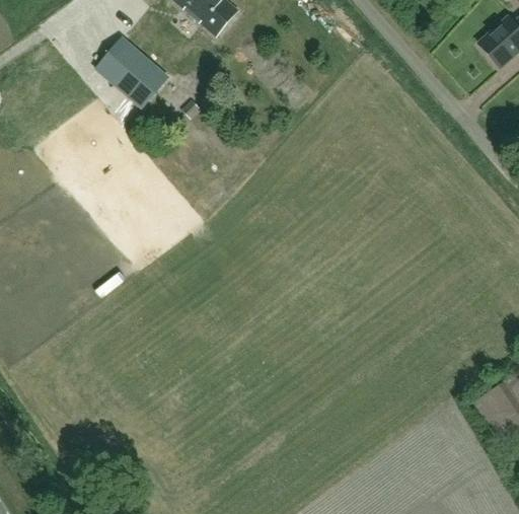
[(237,9),(226,0),(178,0),(203,20),(217,32),(237,9)]
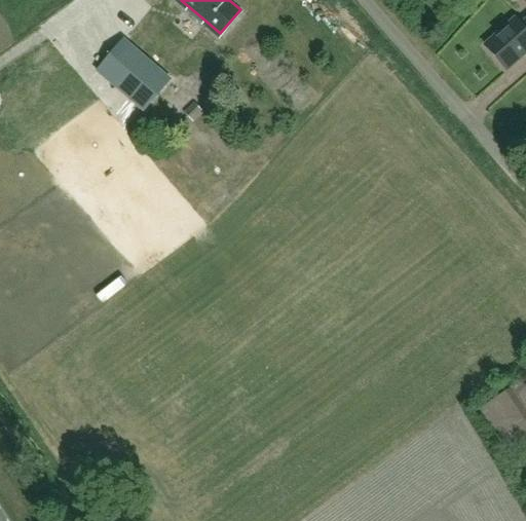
[(525,15),(520,21),(515,15),(484,42),(505,66),(525,47),(525,15)]
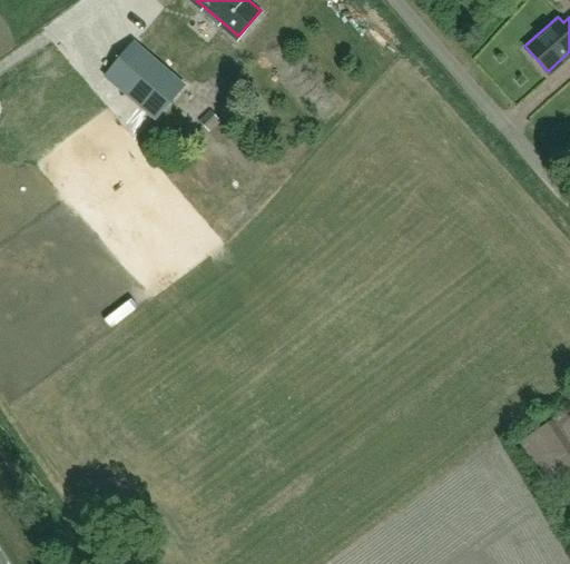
[(193,59),(212,38),(200,29),(182,50),(193,59)]
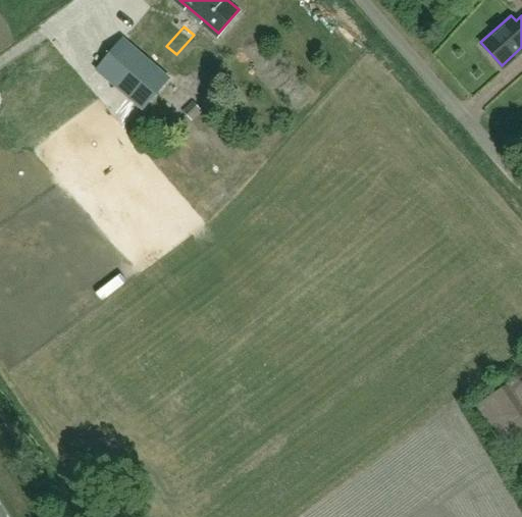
[(122,36),(96,66),(143,106),(169,75),(122,36)]
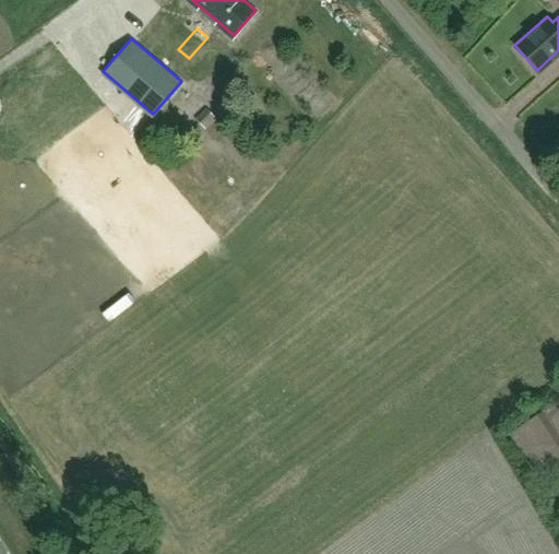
[(205,126),(215,116),(205,105),(195,115),(205,126)]
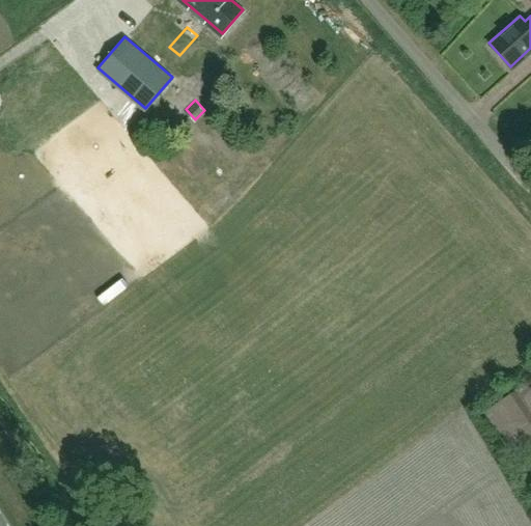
All buildings are outlined.
